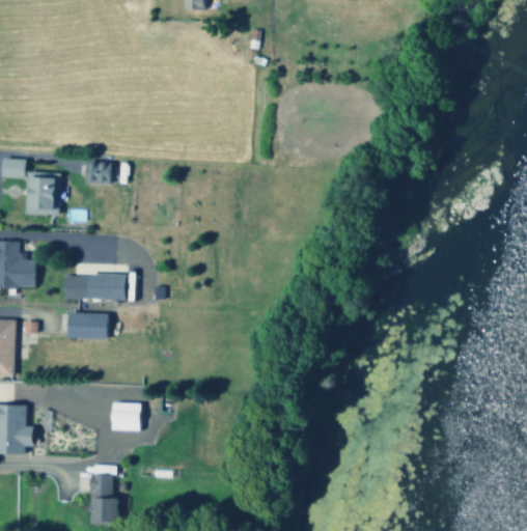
[(184,0),(184,9),(205,9),(205,0),(184,0)]
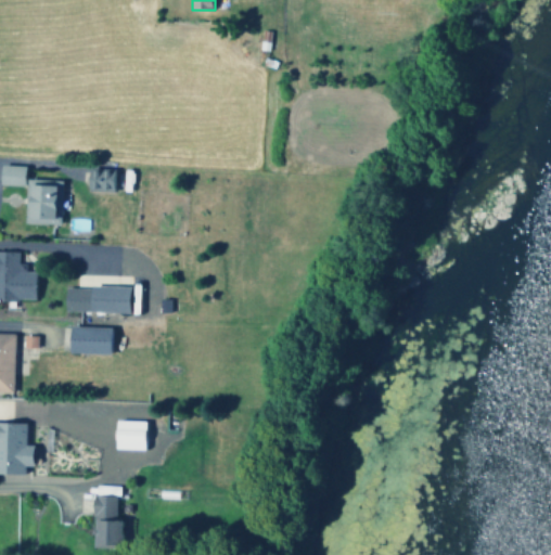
[(25,185),(26,166),(1,165),(1,184),(25,185)]
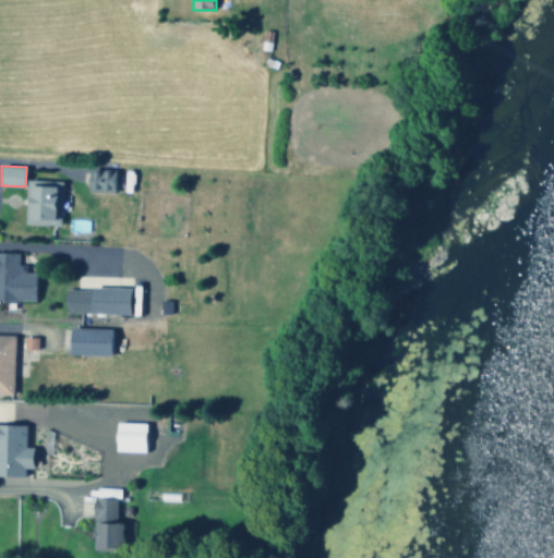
[(116,192),(117,171),(89,170),(89,191),(116,192)]
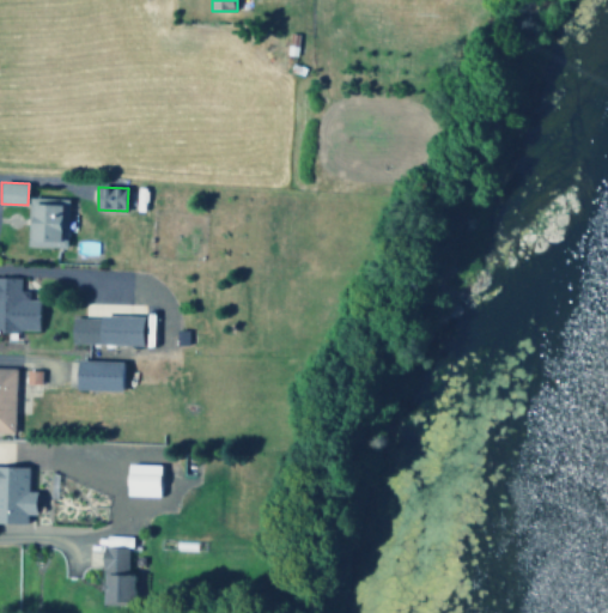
[(29,247),(68,248),(70,199),(30,198),(29,247)]
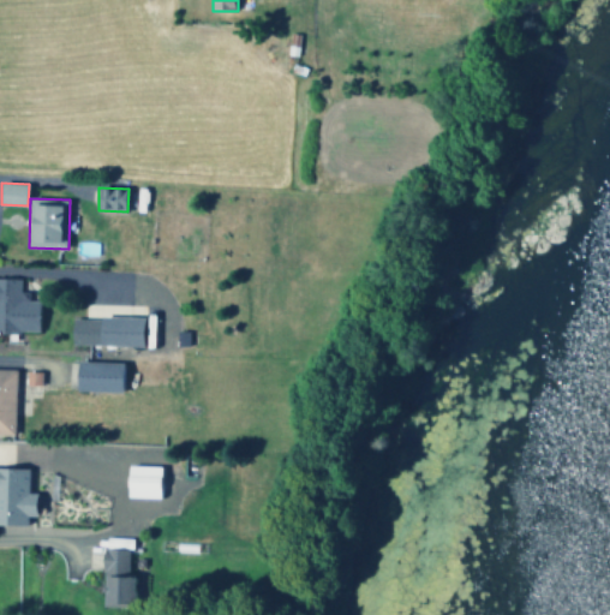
[(0,332),(41,334),(41,302),(30,300),(31,293),(22,292),(23,280),(0,278),(0,332)]
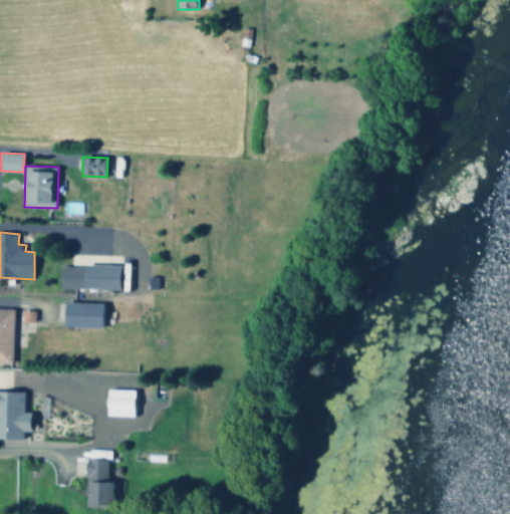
[(120,290),(120,285),(130,285),(130,267),(61,264),(60,288),(120,290)]
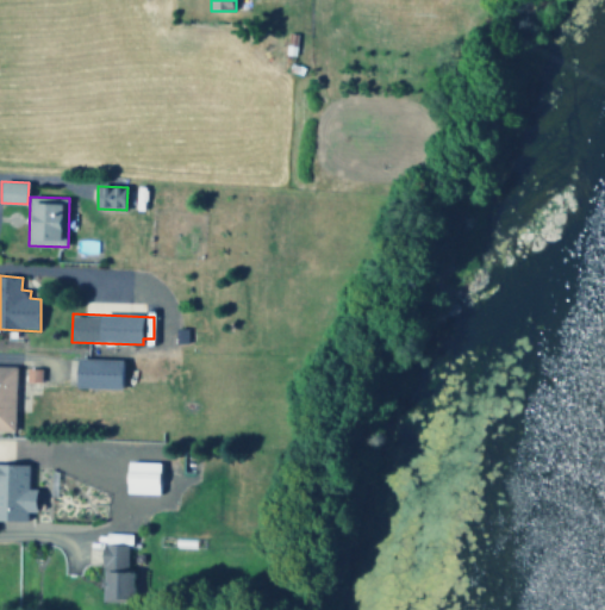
[(124,360),(76,359),(76,388),(123,390),(124,360)]
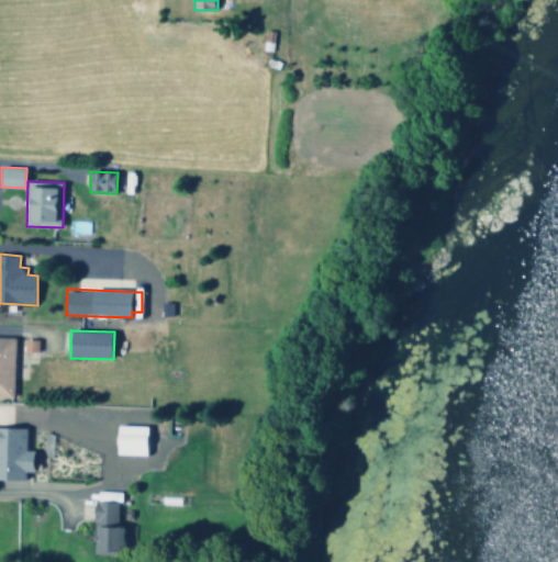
[(0,396),(14,397),(15,338),(0,337),(0,396)]
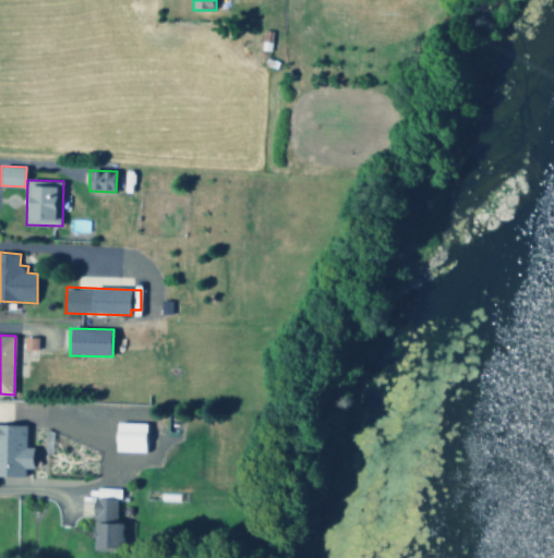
[(39,350),(39,338),(26,338),(25,350),(39,350)]
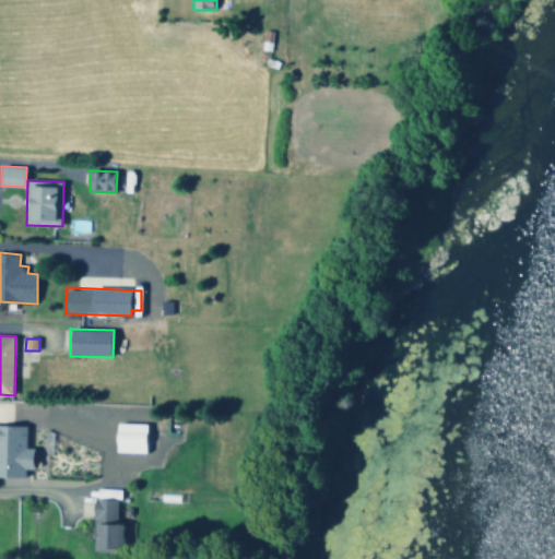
[(117,452),(146,453),(148,425),(118,424),(117,452)]
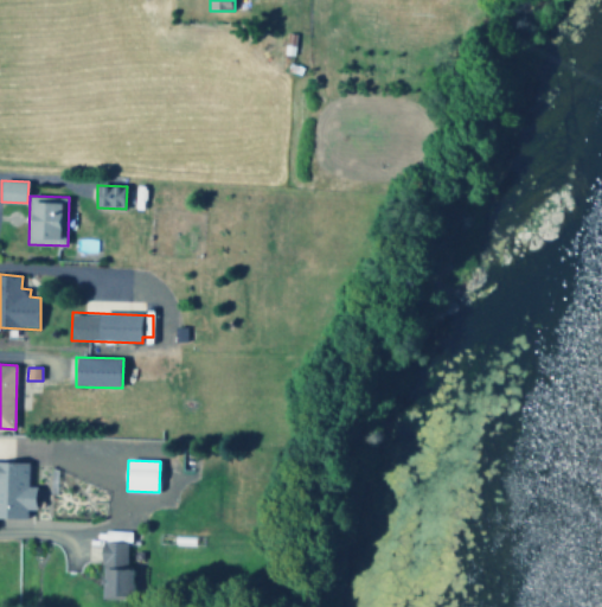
[(30,464),(0,461),(0,518),(27,519),(29,510),(36,510),(37,487),(29,486),(30,464)]
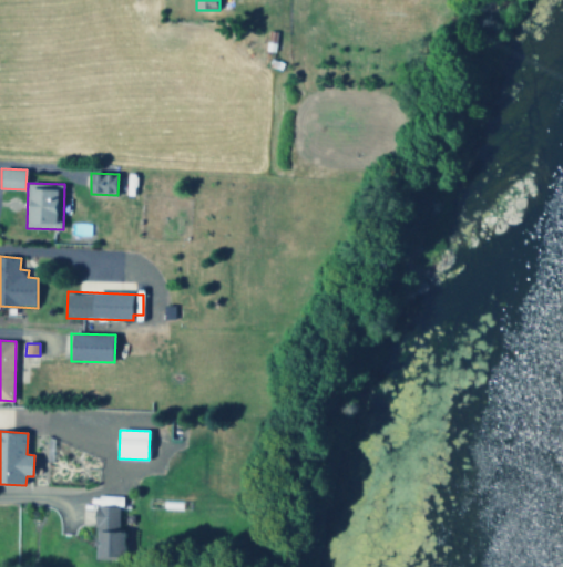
[(95,558),(126,558),(126,519),(120,519),(120,506),(95,506),(95,558)]
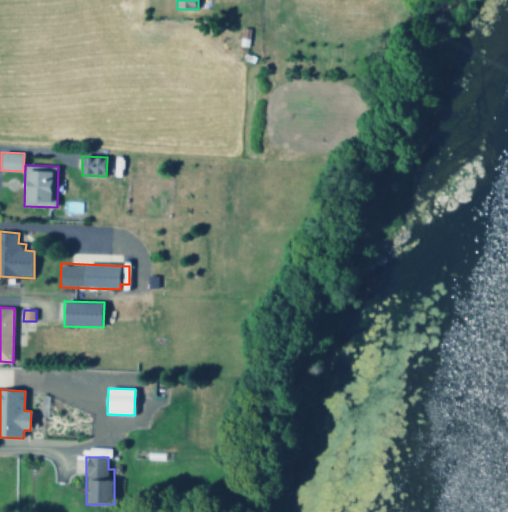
All buildings are outlined.
